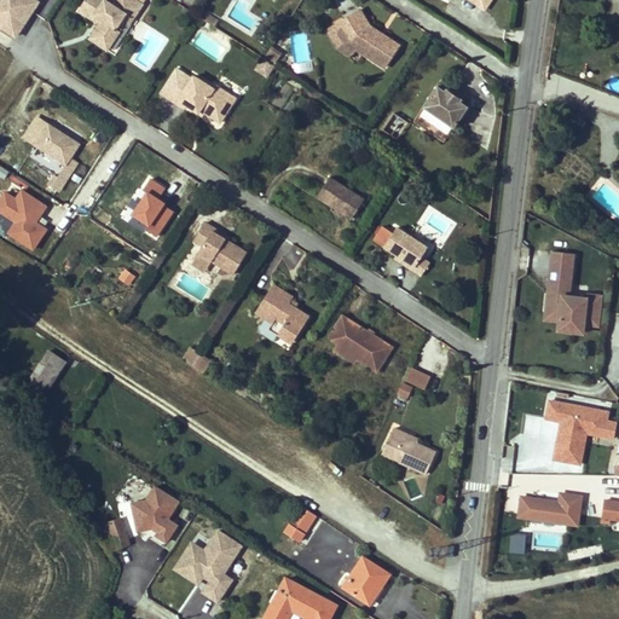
[(38,3),(33,0),(0,0),(0,25),(16,36),(38,3)]
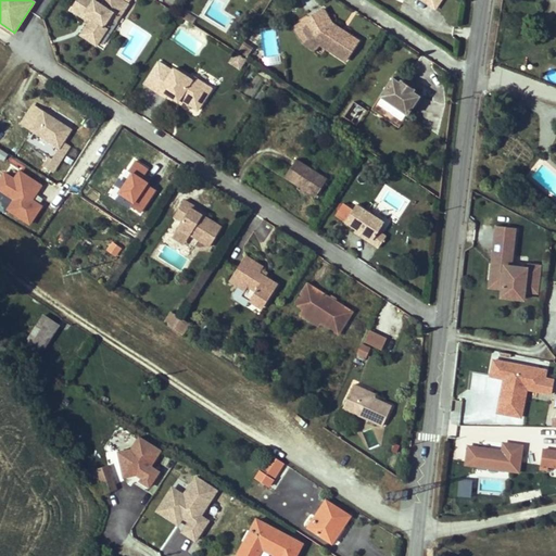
[(104,25),(113,12),(119,16),(128,3),(130,0),(103,0),(101,3),(95,0),(77,0),(72,10),(83,17),(85,14),(91,17),(89,22),(83,32),(99,42),(108,28),(104,25)]
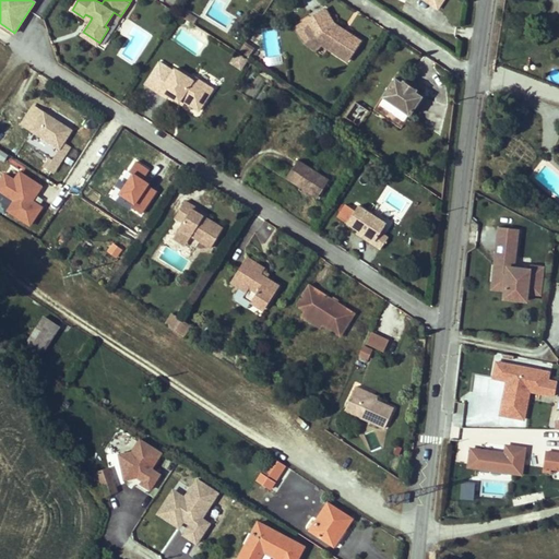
[(419,0),(439,10),(443,0),(419,0)]
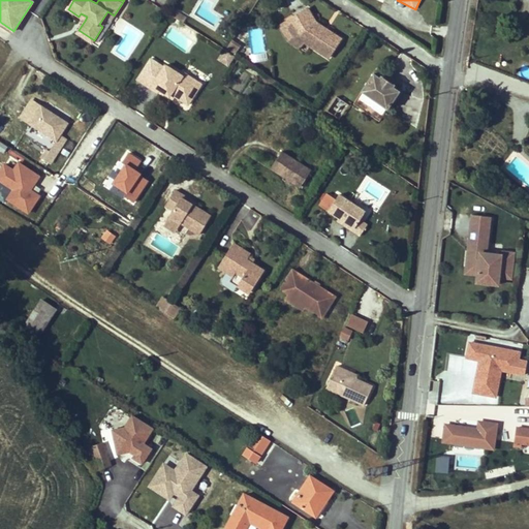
[(341,38),(328,30),(325,32),(323,30),(325,28),(316,22),(308,8),(287,22),(296,35),(304,41),(329,57),(341,38)]
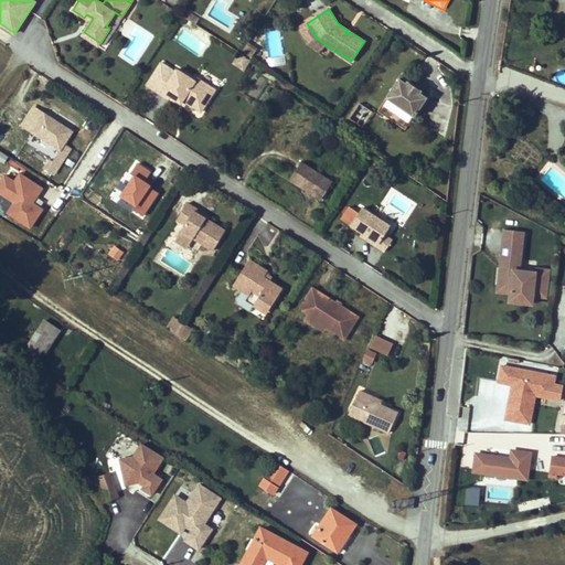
[(109,29),(116,19),(119,21),(121,17),(115,12),(106,25),(109,29)]
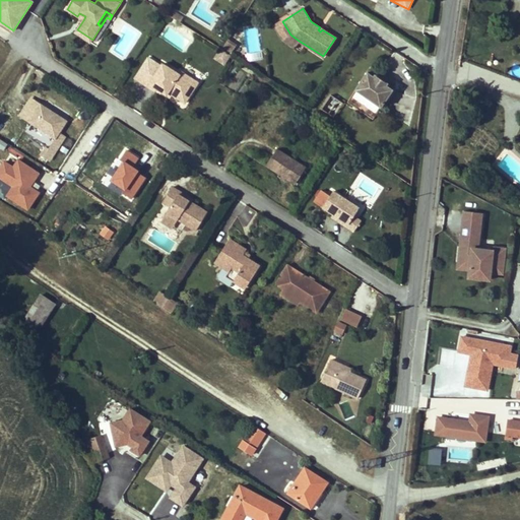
[(180,22),(184,17),(176,12),(173,17),(180,22)]
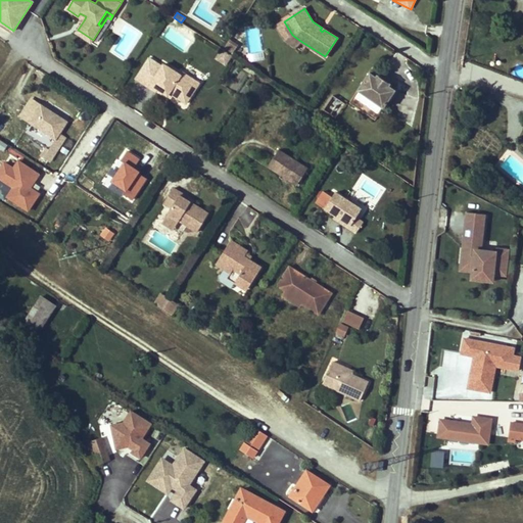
[(300,41),(292,35),(284,21),(276,26),(285,40),(296,47),(300,41)]
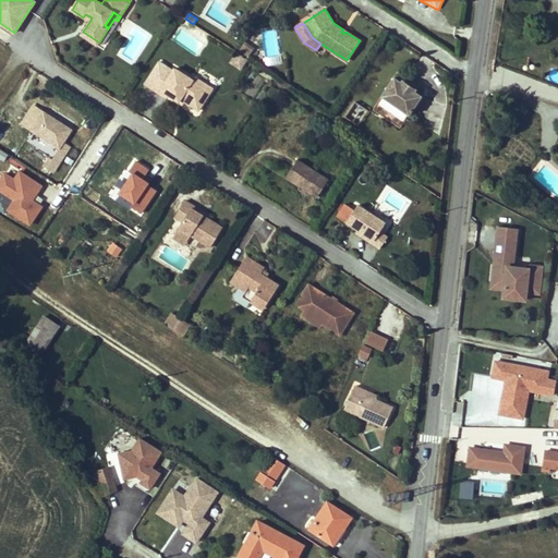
[(267,56),(280,52),(275,29),(262,32),(267,56)]
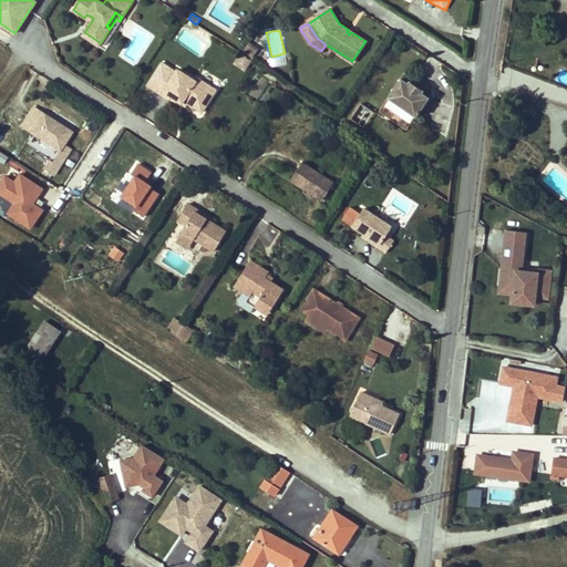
[(101,43),(84,32),(82,35),(99,45),(101,43)]
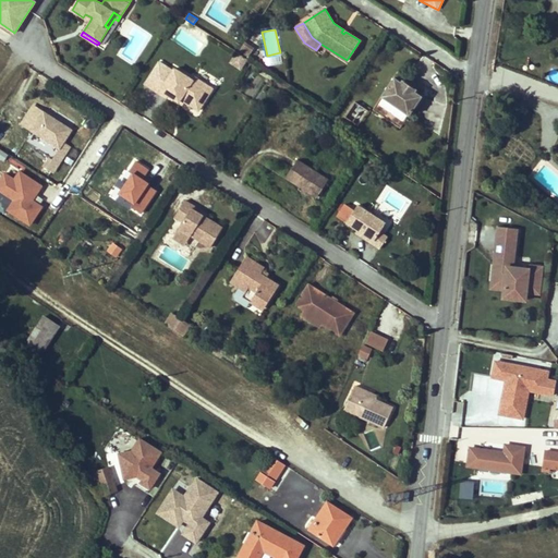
[(246,43),(254,45),(258,35),(251,32),(246,43)]
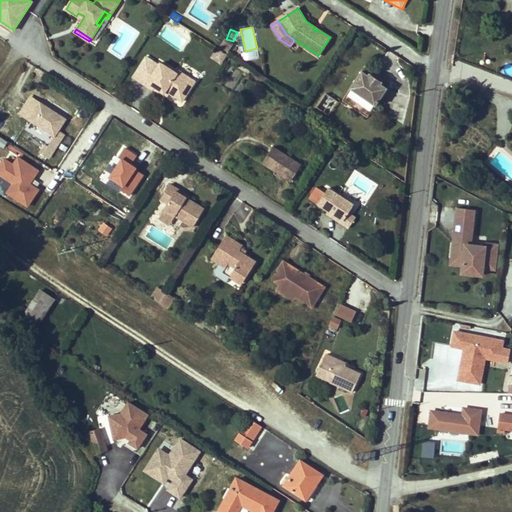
[(227,54),(233,44),(225,38),(218,48),(227,54)]
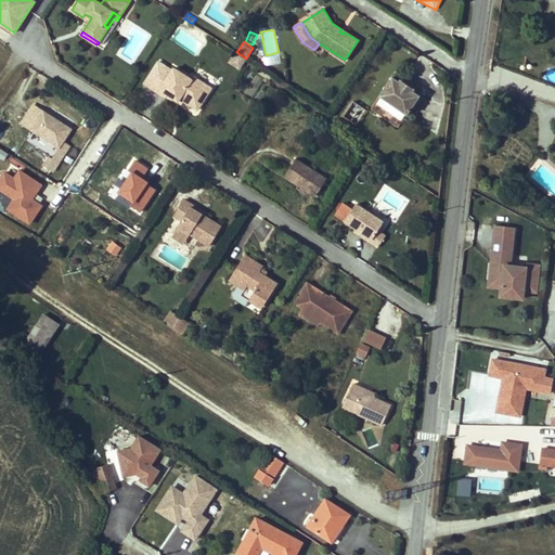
[(228,64),(240,69),(245,59),(234,52),(228,64)]
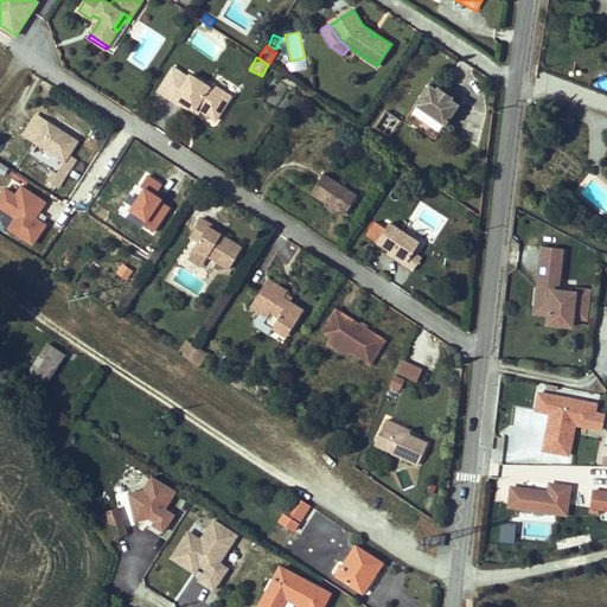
[(231,96),(211,83),(210,87),(190,75),(189,77),(173,68),(168,76),(178,82),(176,87),(180,89),(174,98),(184,103),(195,112),(197,108),(202,110),(216,120),(231,96)]
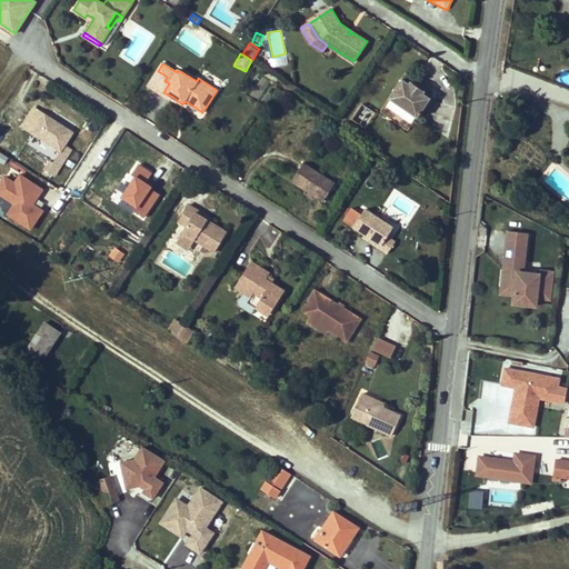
[(167,77),(158,71),(148,86),(170,100),(172,97),(163,92),(169,83),(165,81),(167,77)]
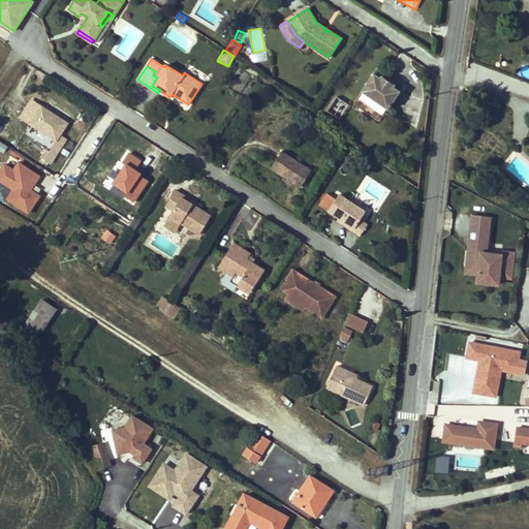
[(387,109),(400,91),(394,87),(380,78),(374,73),(362,91),(387,109)]
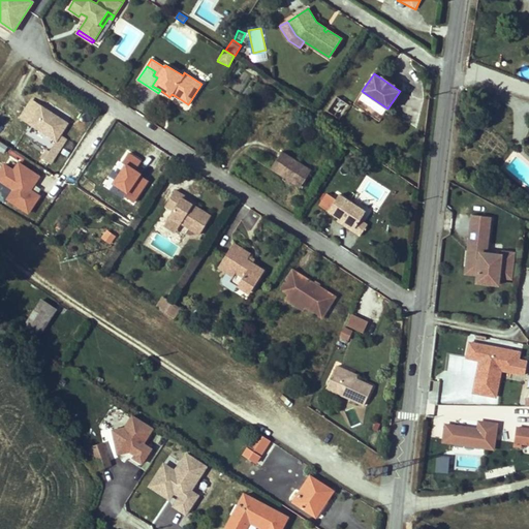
[(123,89),(131,76),(129,74),(128,74),(120,88),(123,89)]
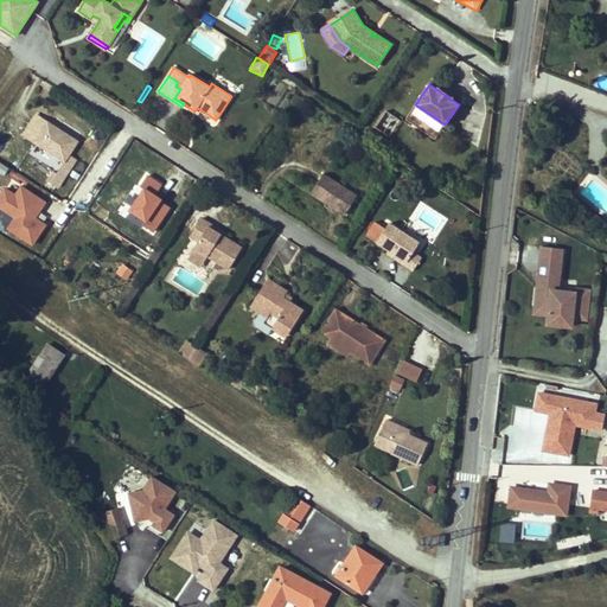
[(453,97),(439,87),(436,89),(452,100),(453,97)]
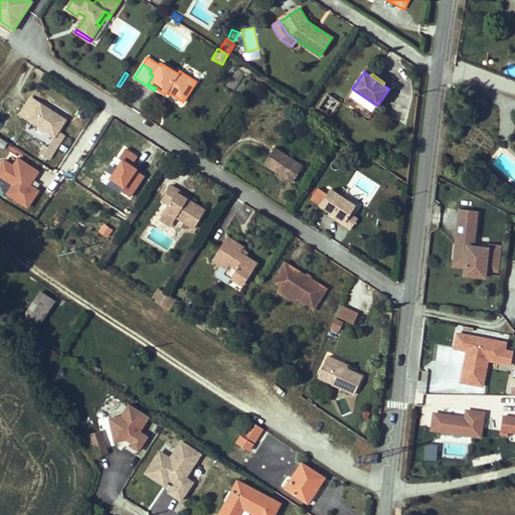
[(321,110),(333,115),(338,100),(327,95),(321,110)]
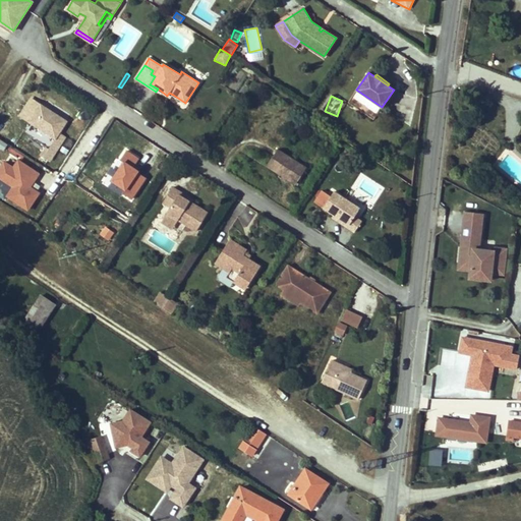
[(20,116),(30,122),(41,104),(32,99),(20,116)]
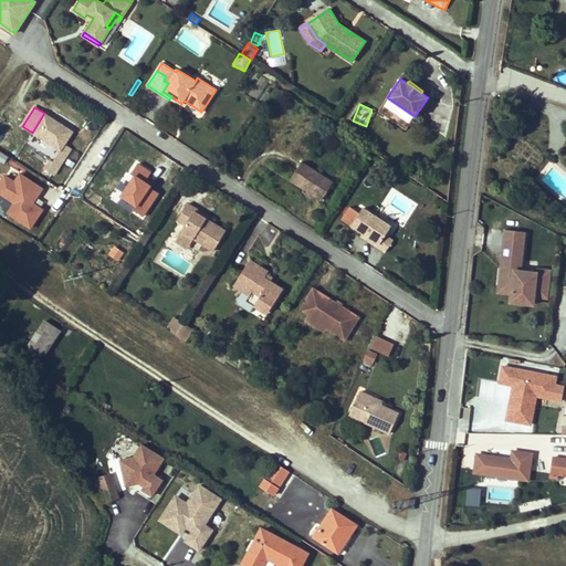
[(64,144),(73,132),(44,113),(32,133),(61,150),(64,144)]
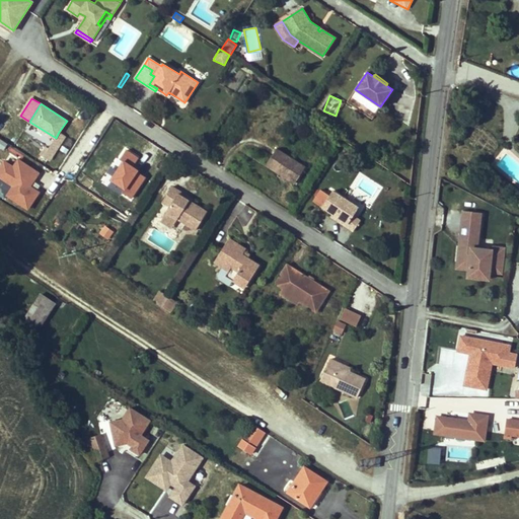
[(48,160),(64,135),(59,132),(56,138),(49,148),(46,146),(41,155),(48,160)]
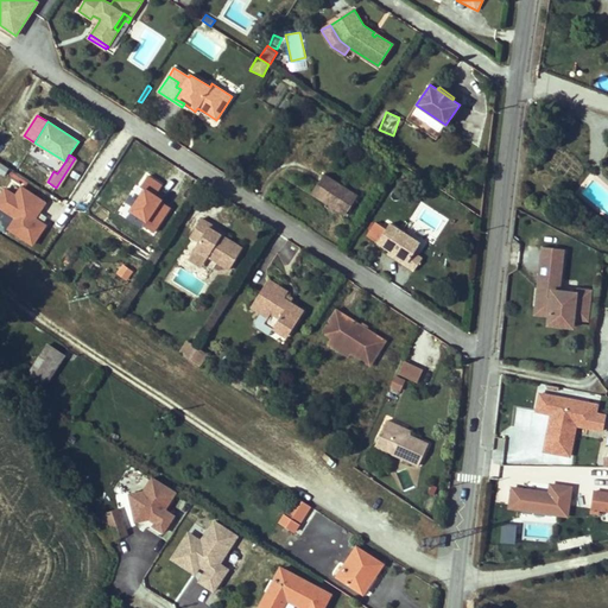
[(358,196),(324,173),(311,194),(346,215),(358,196)]
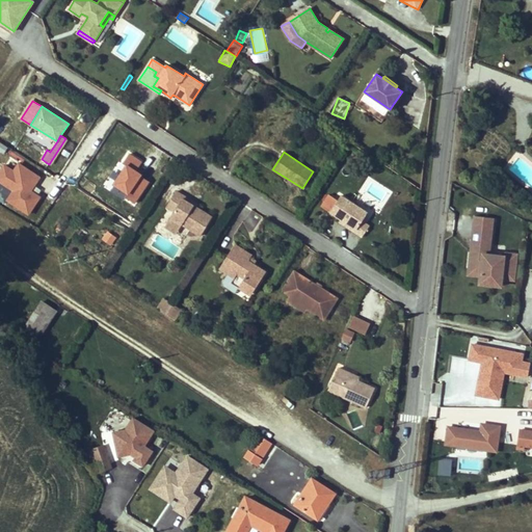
[(129,154),(109,190),(136,204),(150,180),(136,173),(142,161),(129,154)]
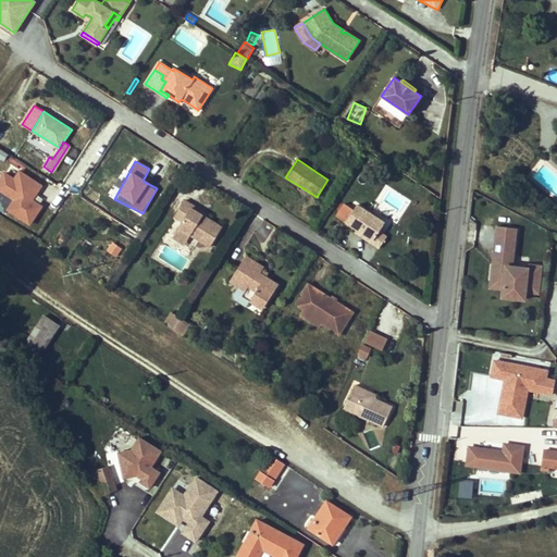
[(34,200),(44,185),(19,170),(14,177),(3,171),(0,175),(0,196),(10,202),(4,211),(31,226),(44,206),(34,200)]
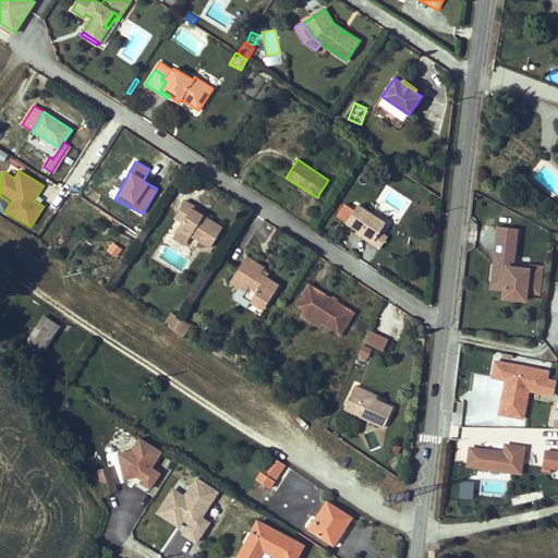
[(206,218),(192,208),(193,206),(185,201),(174,217),(182,221),(179,228),(191,235),(210,247),(222,228),(206,218)]
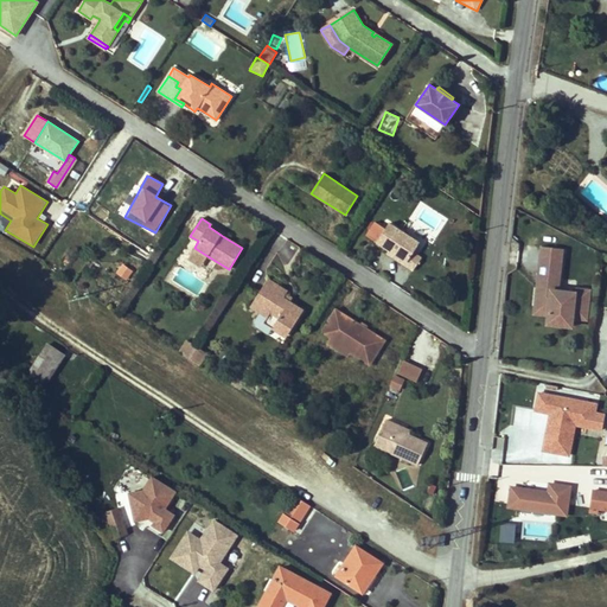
[(420,242),(389,223),(377,242),(389,250),(407,261),(404,264),(414,270),(421,257),(413,253),(420,242)]
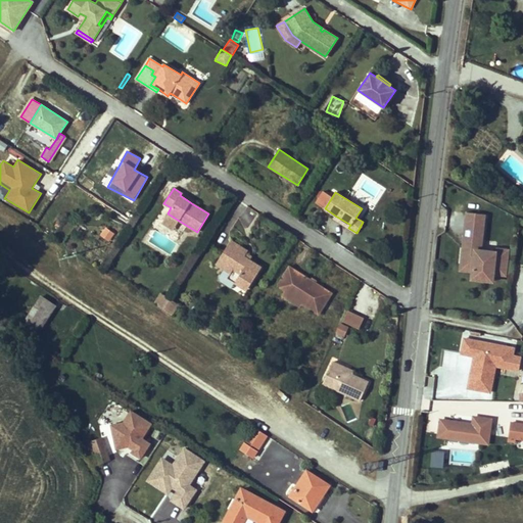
[(195,201),(181,193),(180,195),(193,204),(195,201)]
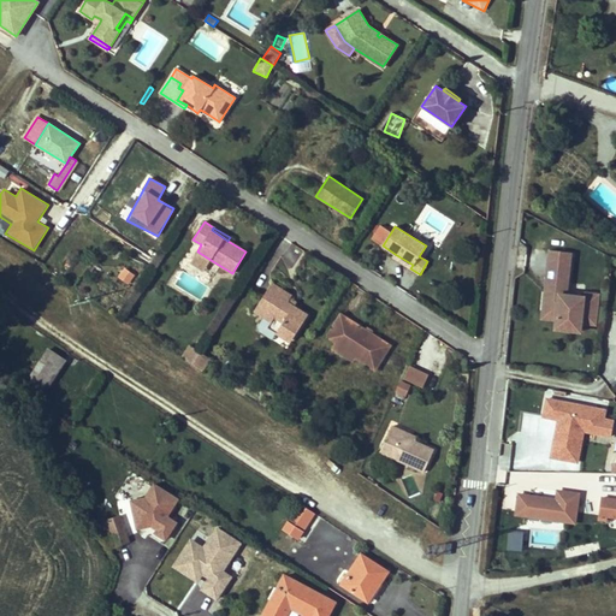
[(569,292),(572,252),(546,250),(540,321),(554,323),(552,332),(582,335),(584,329),(597,330),(599,295),(569,292)]
